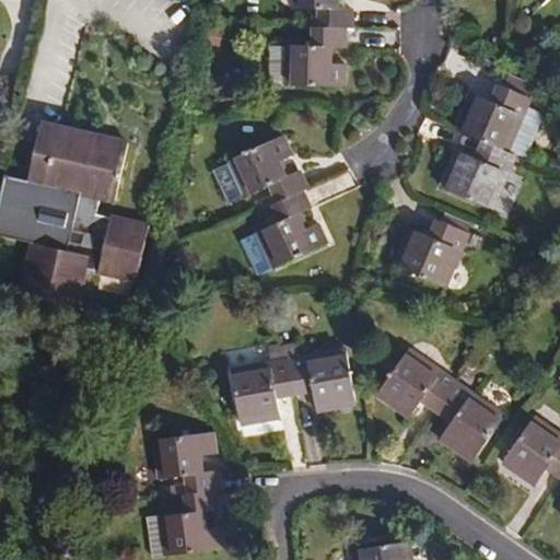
[(346,89),(347,66),(331,65),(331,49),(347,49),(347,31),(351,31),(351,10),(338,10),(337,0),(291,0),(292,9),(317,9),(316,30),(312,30),(310,47),(286,47),(284,86),(346,89)]
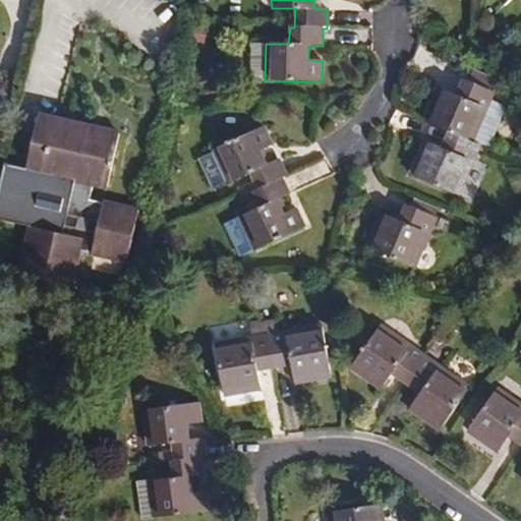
[(265,80),(266,44),(252,43),(250,80),(265,80)]
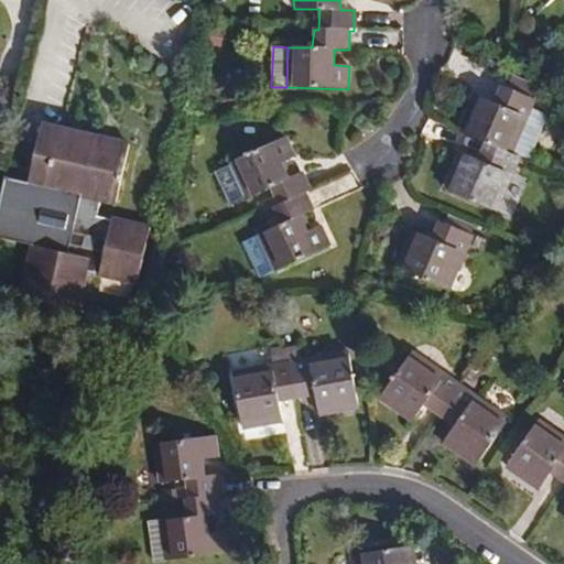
[(530,98),(533,89),(507,76),(502,86),(530,98)]
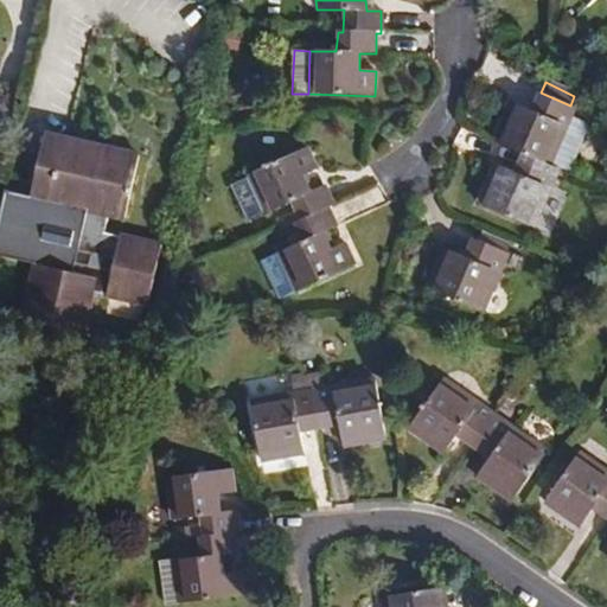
[(531,227),(558,168),(550,165),(572,116),(575,108),(570,106),(541,93),(540,91),(530,112),(510,102),(492,140),(522,153),(513,172),(493,163),(475,203),(531,227)]
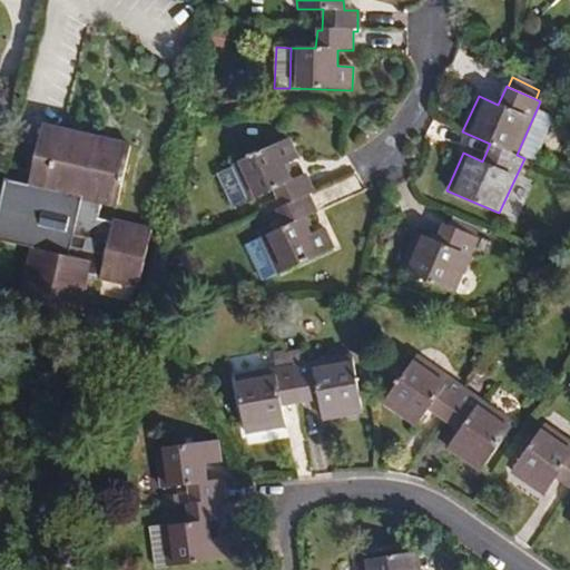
[(533,163),(553,116),(537,109),(517,155),(524,158),(533,163)]
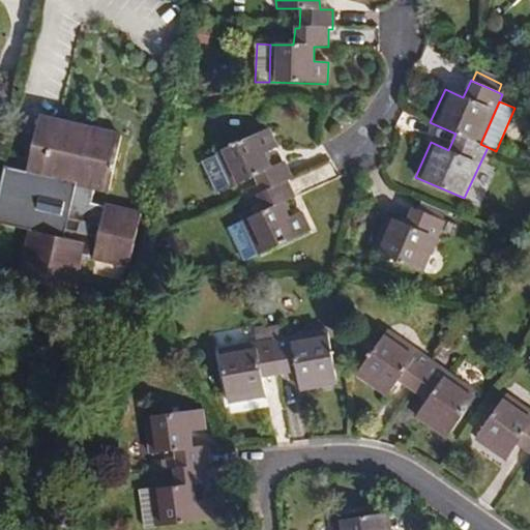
[(107,192),(119,141),(72,129),(74,123),(38,116),(27,170),(26,173),(43,177),(45,171),(76,178),(75,184),(62,238),(49,236),(38,284),(74,292),(82,256),(84,248),(98,253),(97,259),(125,265),(138,213),(91,203),(93,188),(107,192)]
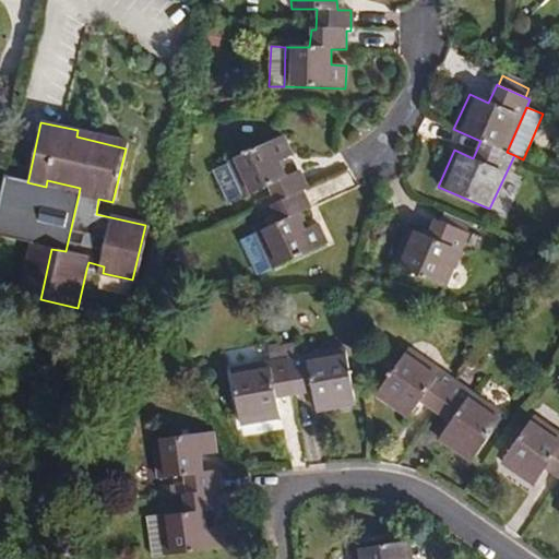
[(126,149),(127,142),(78,130),(76,137),(126,149)]
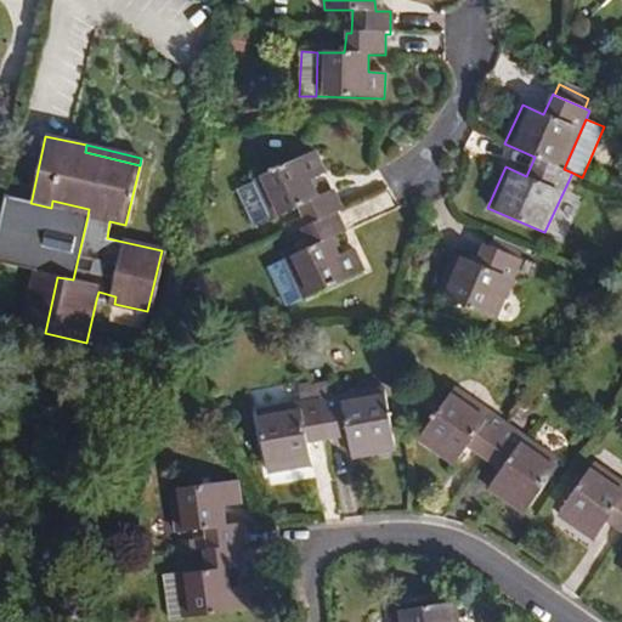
[(318,197),(312,180),(326,174),(316,152),(253,180),(254,182),(270,220),(297,208),(303,219),(306,227),(338,213),(341,210),(333,190),(318,197)]
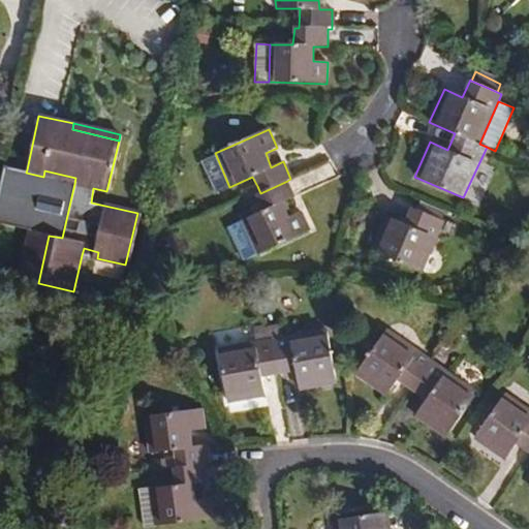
[(229,187),(216,155),(204,161),(217,192),(229,187)]
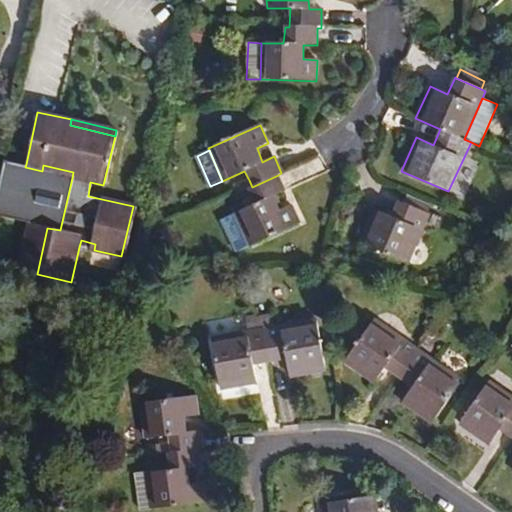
[(25,167),(26,164),(4,159),(0,177),(0,214),(30,221),(29,225),(47,228),(60,230),(72,178),(42,171),(25,167)]
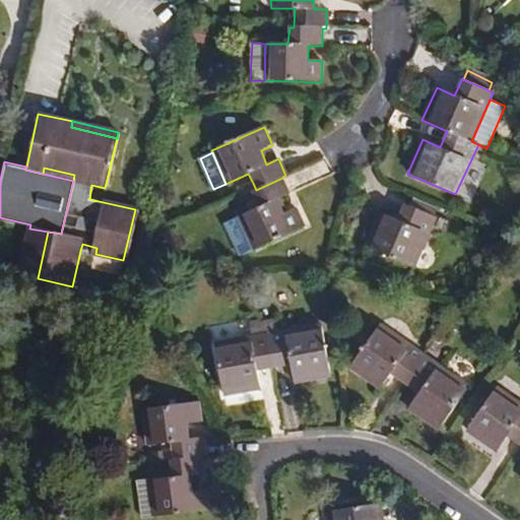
[(73,181),(74,175),(44,168),(43,174),(73,181)]
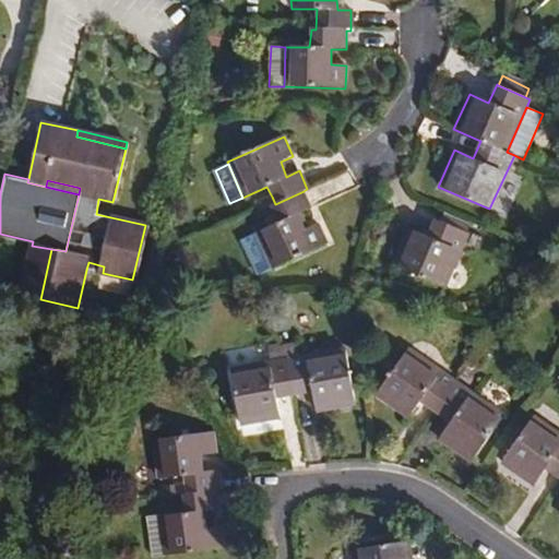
[(256,276),(328,246),(318,225),(305,230),(298,214),(311,209),(304,191),(275,204),(274,204),(277,213),(282,222),(240,239),(256,276)]
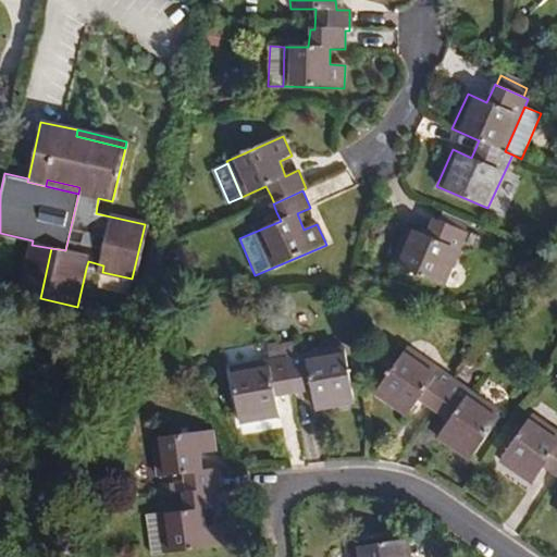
[(273,203),(274,203),(271,196),(257,201),(260,209),(273,203)]
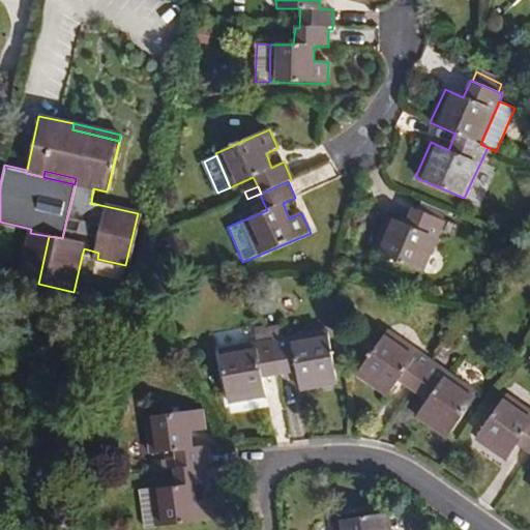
[(243,210),(263,202),(260,194),(247,199),(241,202),(243,210)]
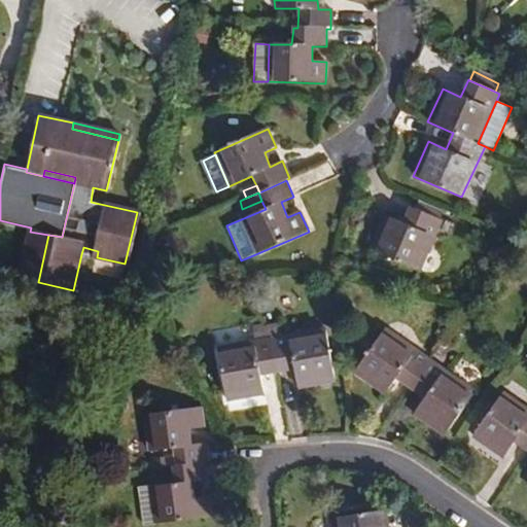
[(437,211),(413,200),(410,208),(434,218),(437,211)]
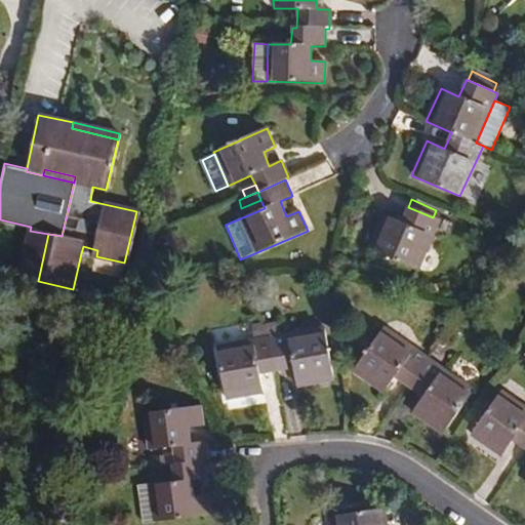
[(415,270),(438,220),(433,217),(408,207),(407,206),(400,221),(382,214),(367,248),(415,270)]
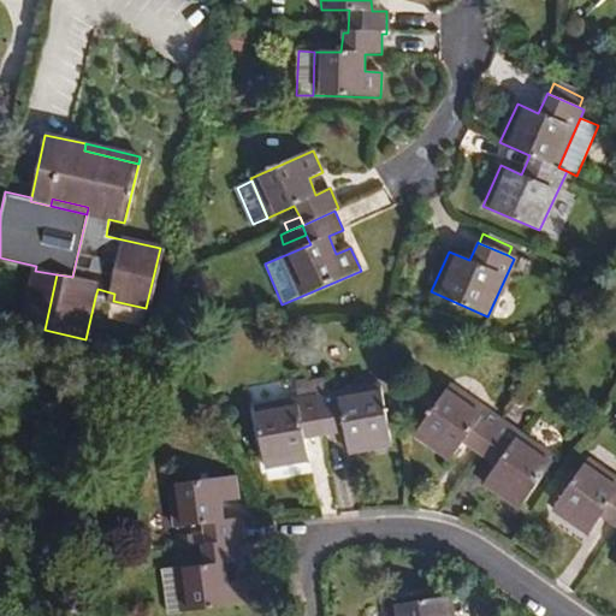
[(45,330),(57,274),(35,271),(31,270),(19,324),(45,330)]
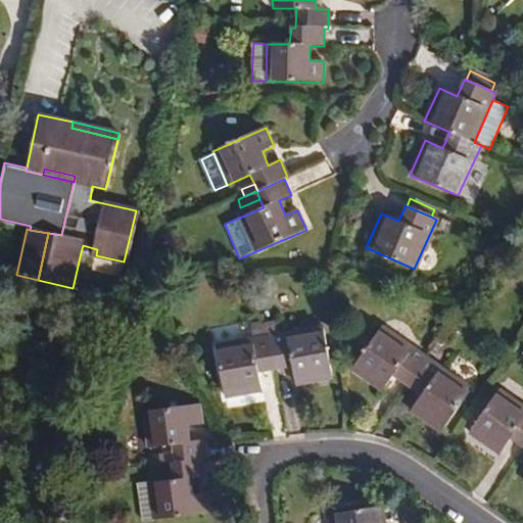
[(96,255),(97,249),(83,245),(81,252),(96,255)]
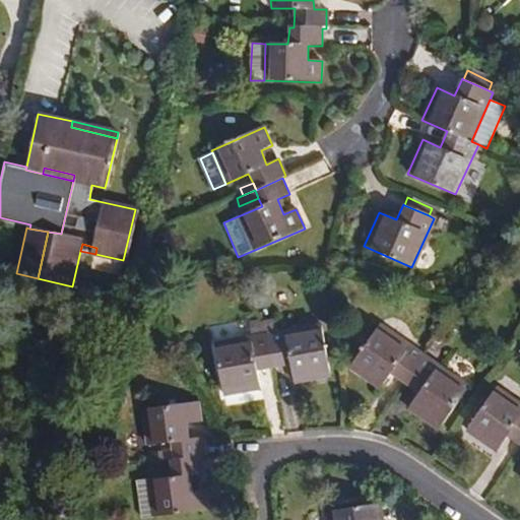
[(265,333),(263,324),(260,321),(248,322),(250,336),(265,333)]
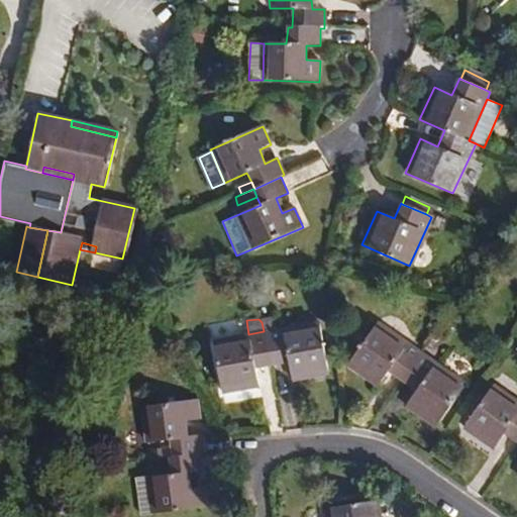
[(275,329),(274,320),(262,322),(264,331),(275,329)]
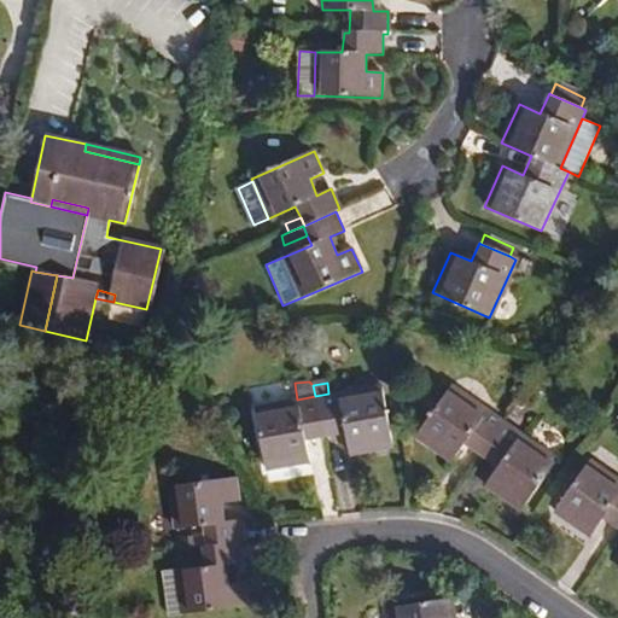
[(392,448),(380,384),(328,394),(315,396),(297,400),(254,407),(264,470),(309,462),(305,439),(345,433),(350,455),(392,448)]
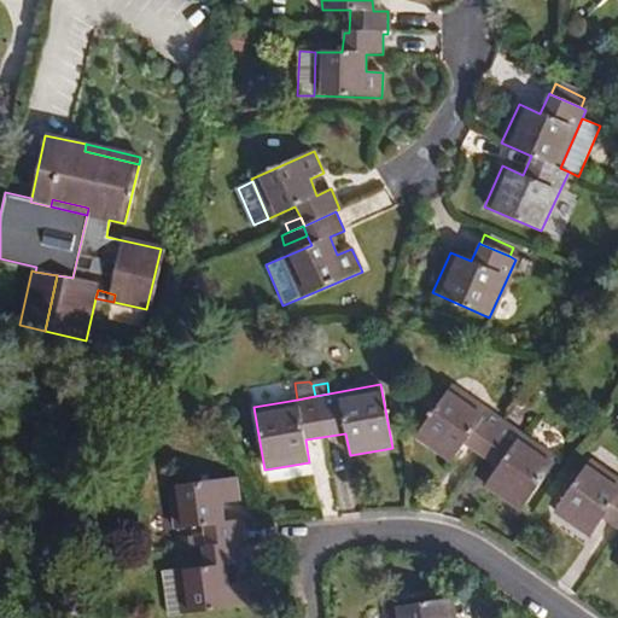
[(452,385),(415,437),(449,464),(464,444),(496,467),(483,487),(518,512),(555,459),(452,385)]
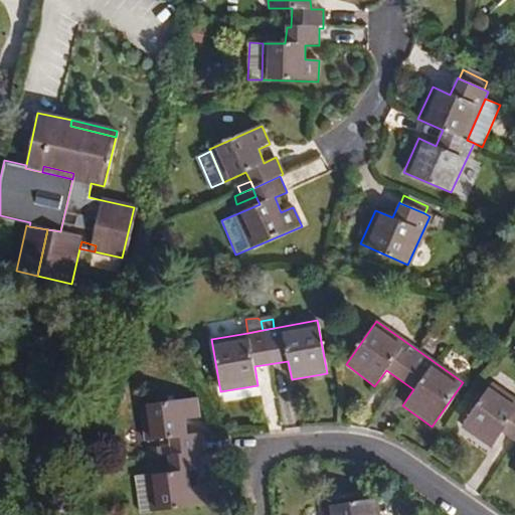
[(514,399),(492,383),(461,426),(490,449),(503,432),(514,441),(514,399)]
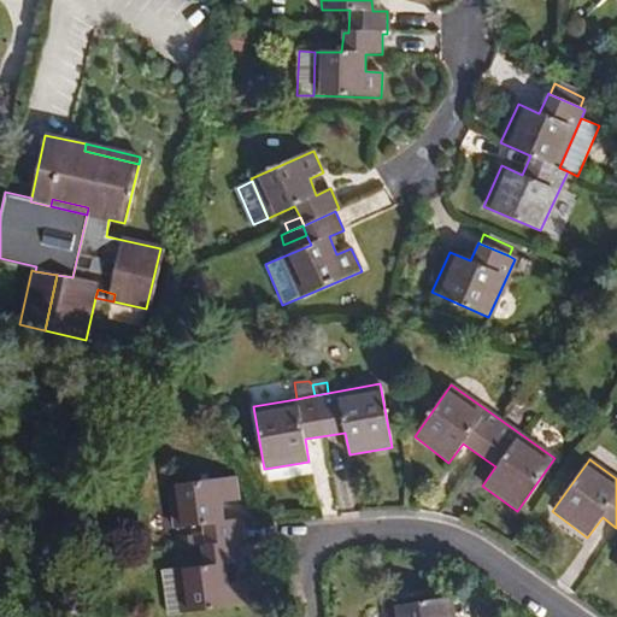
[(174,570),(180,613),(247,605),(244,581),(227,583),(224,564),(244,560),(240,541),(245,540),(242,519),(224,522),(222,504),(240,501),(236,476),(168,486),(172,528),(203,526),(205,545),(201,546),(204,566),(174,570)]
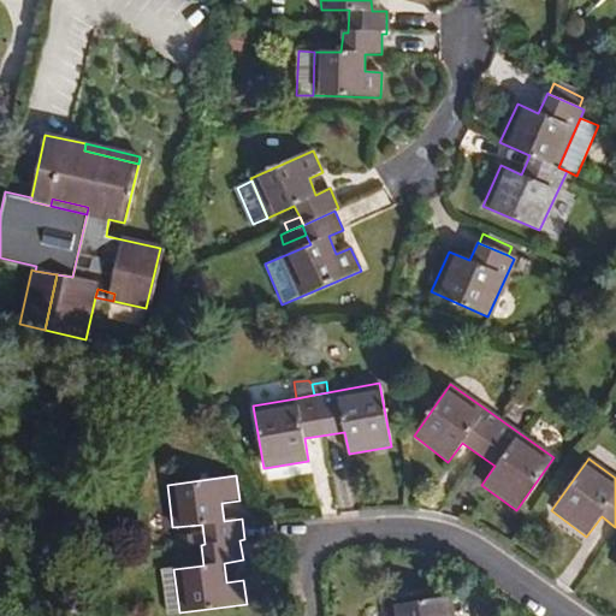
[(452,615),(449,596),(388,606),(388,615),(452,615)]
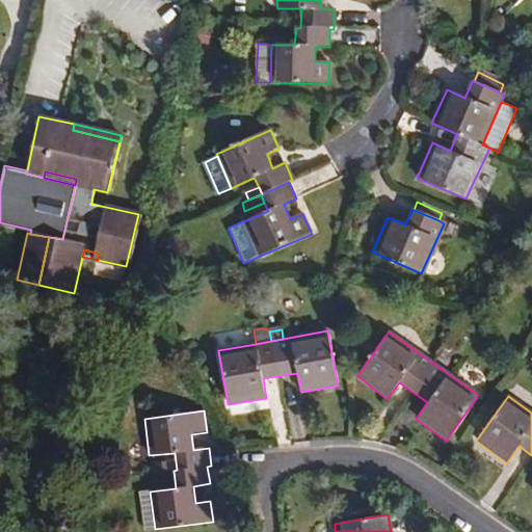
All buildings are outlined.
